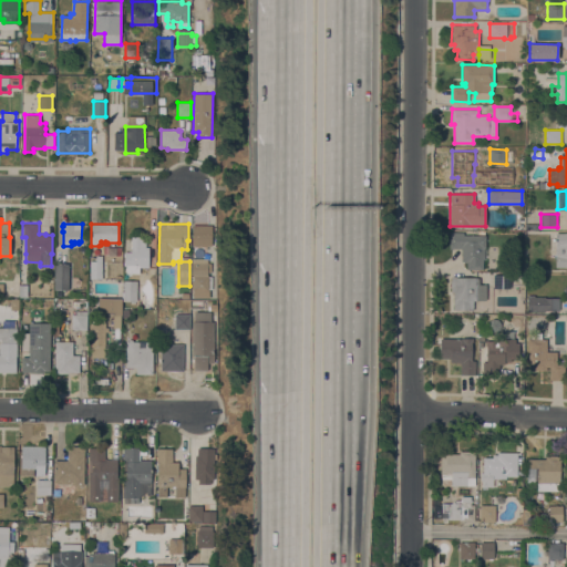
[(212,245),(193,245),(193,225),(212,225),(212,245)]
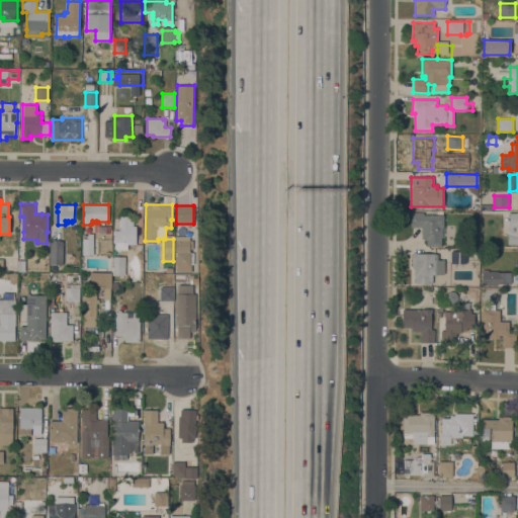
[(411,212),(423,212),(424,214),(443,214),(443,226),(442,226),(442,237),(441,237),(441,246),(426,246),(427,239),(422,239),(422,227),(411,227),(411,212)]
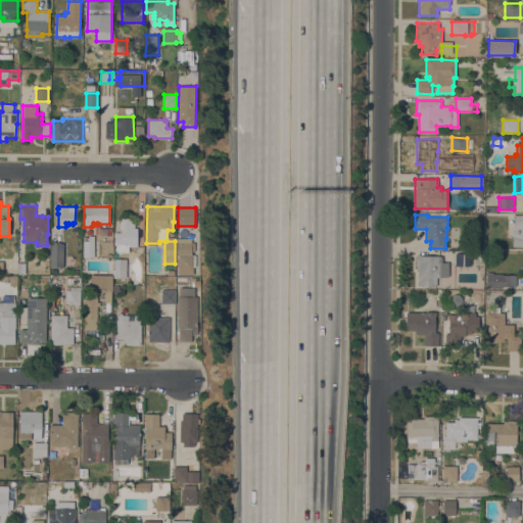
[(522,215),(522,246),(512,246),(513,215),(522,215)]
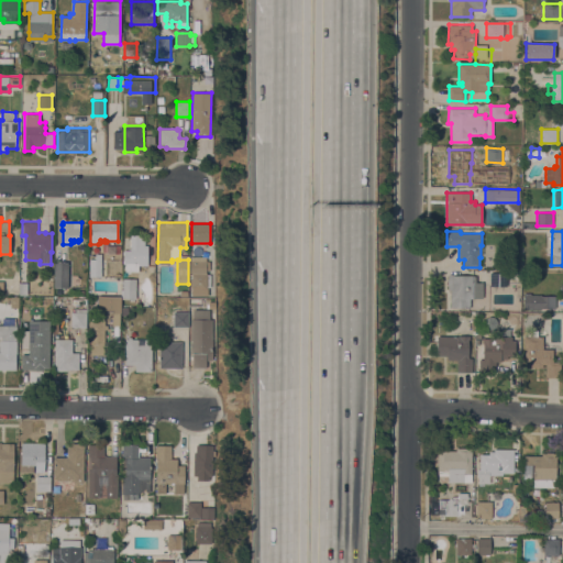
[(144,245),(147,245),(147,265),(139,265),(139,272),(125,271),(125,264),(123,264),(123,250),(130,250),(130,234),(144,234),(144,245)]
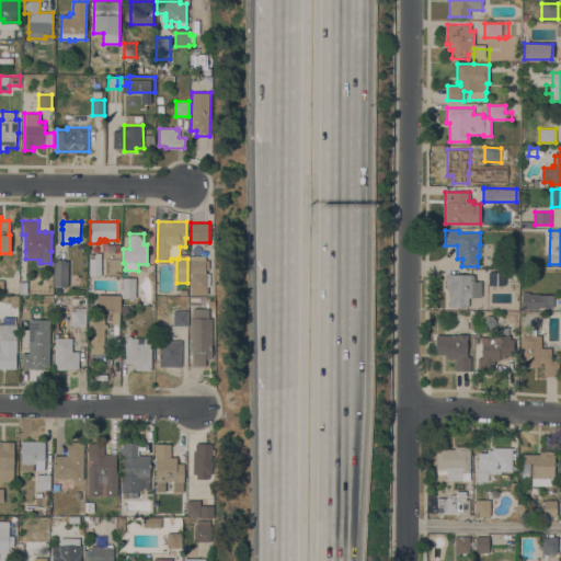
[(101,276),(89,276),(89,258),(94,258),(94,252),(101,252),(101,276)]
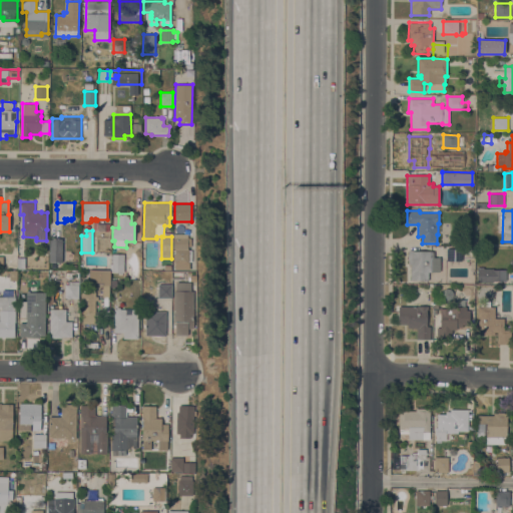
[(188,248),(188,263),(174,263),(174,248),(172,248),(173,233),(188,233),(188,248)]
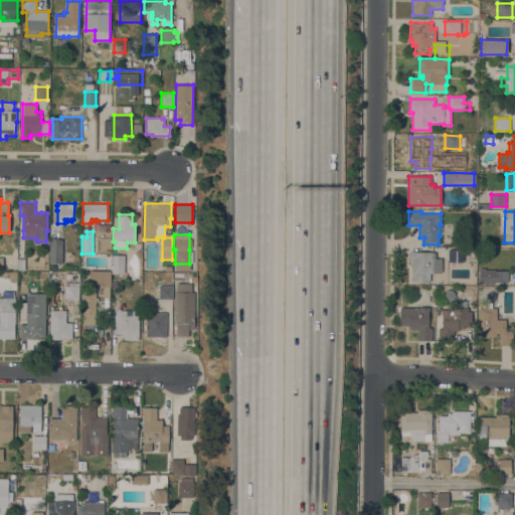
[(62,238),(62,263),(49,263),(49,238),(62,238)]
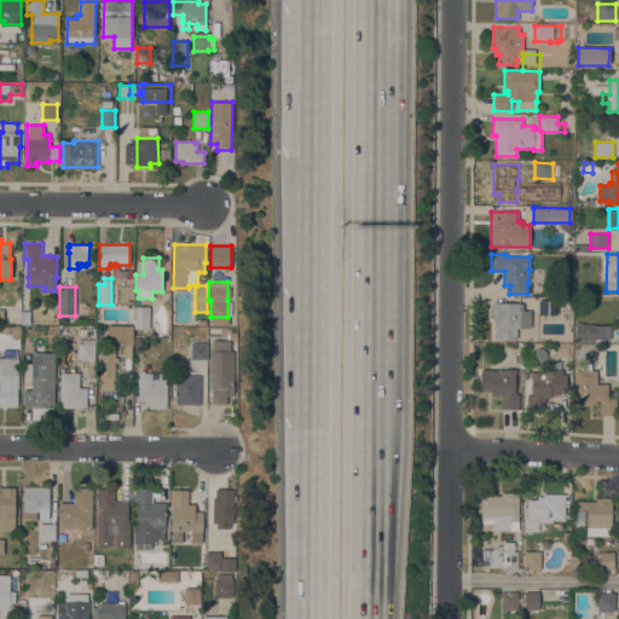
[(557,300),(557,316),(538,314),(539,300),(557,300)]
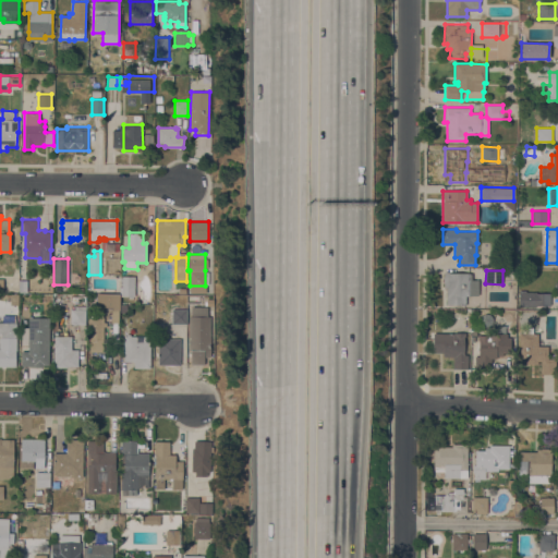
[(481,294),(465,294),(465,304),(446,304),(446,287),(444,287),(444,282),(443,282),(443,276),(444,276),(444,271),(449,271),(449,273),(470,273),(470,275),(481,281),(481,294)]
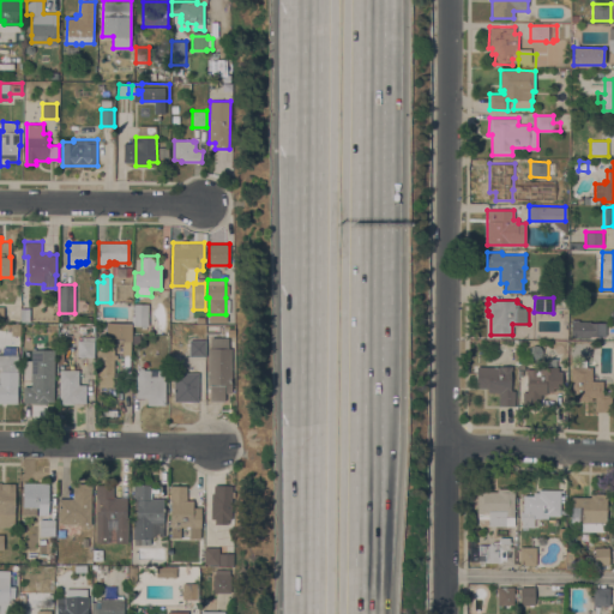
[(132,304),(148,304),(148,325),(148,326),(132,326),(132,304)]
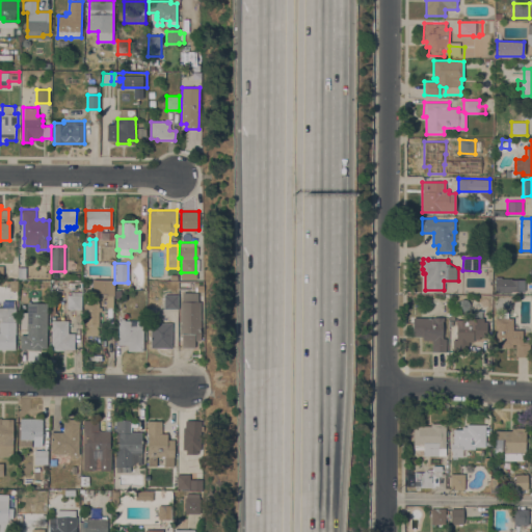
[(495,276),(502,276),(502,277),(511,278),(525,280),(525,291),(511,291),(511,292),(495,292),(495,276)]
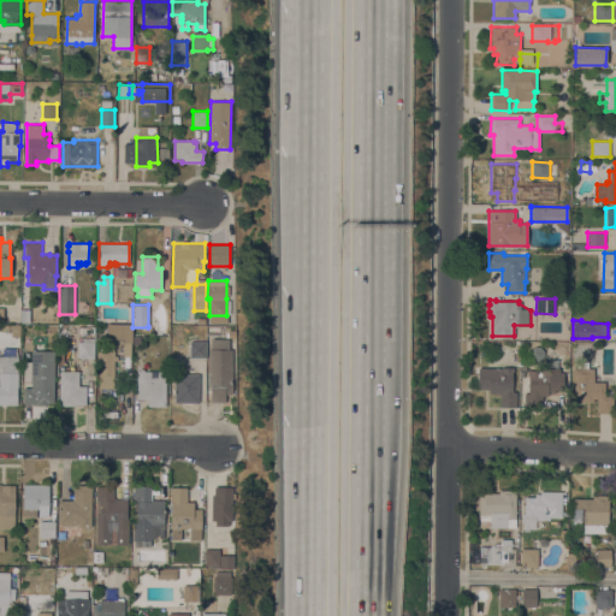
[(131,342),(131,356),(130,356),(130,378),(124,378),(124,356),(123,356),(123,342),(114,342),(116,336),(107,336),(107,325),(107,324),(132,324),(131,342)]
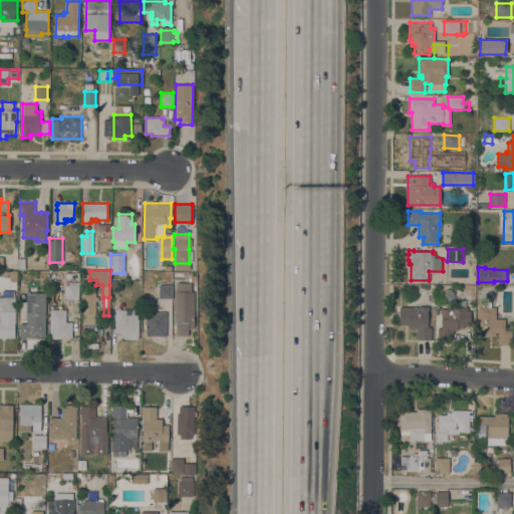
[(177,291),(177,282),(191,282),(191,291),(194,291),(194,328),(188,328),(188,335),(176,335),(176,322),(174,321),(174,291),(177,291)]
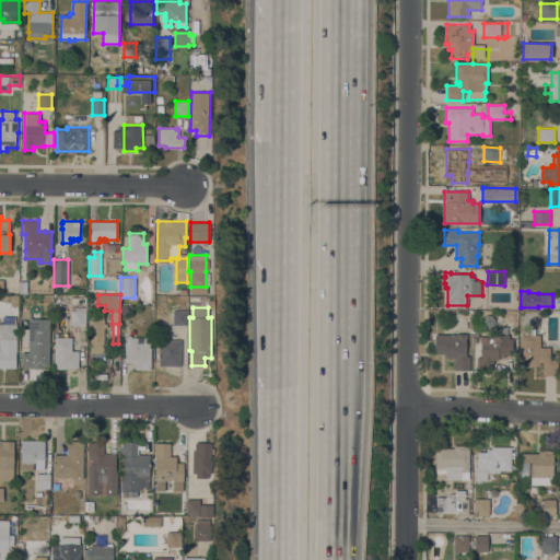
[(90,340),(89,340),(89,318),(90,318),(90,313),(92,313),(92,308),(100,308),(100,313),(104,313),(104,318),(104,323),(106,323),(106,327),(104,327),(104,340),(103,340),(103,348),(104,348),(104,351),(103,351),(103,352),(90,352),(90,340)]
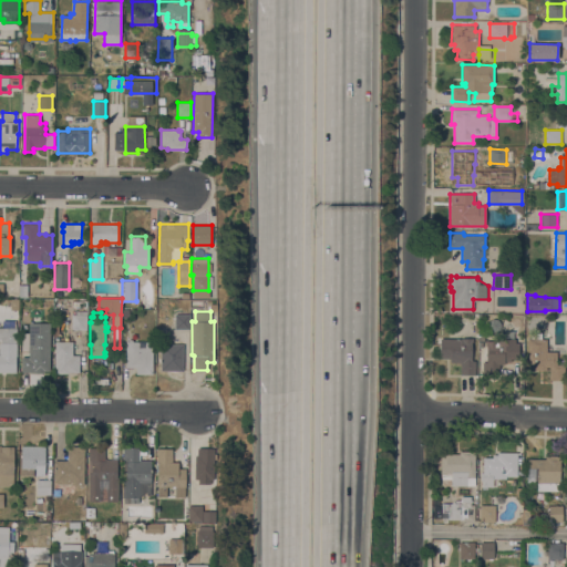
[(86,329),(71,329),(72,313),(86,313),(86,329)]
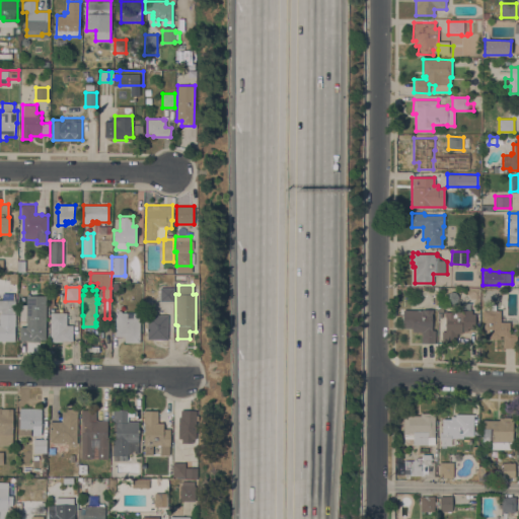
[(173,301),(160,301),(160,287),(173,287),(173,301)]
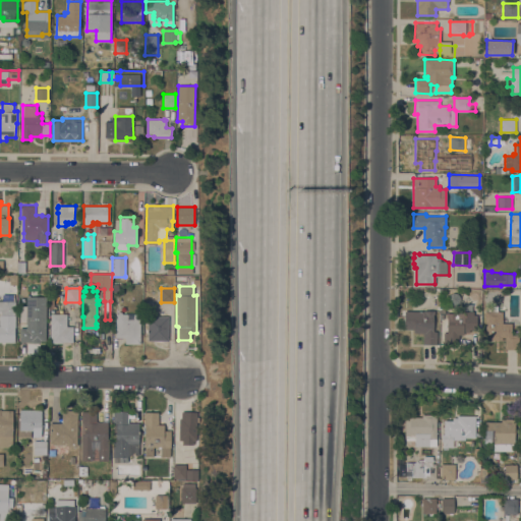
[(15,327),(14,327),(14,342),(0,342),(0,301),(2,301),(2,293),(13,293),(13,300),(15,300),(15,301),(15,327)]
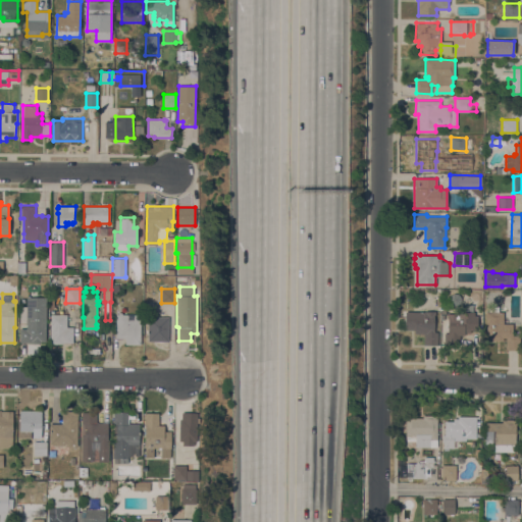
[(46,341),(40,341),(40,343),(19,343),(19,328),(25,328),(27,297),(46,297),(46,341)]
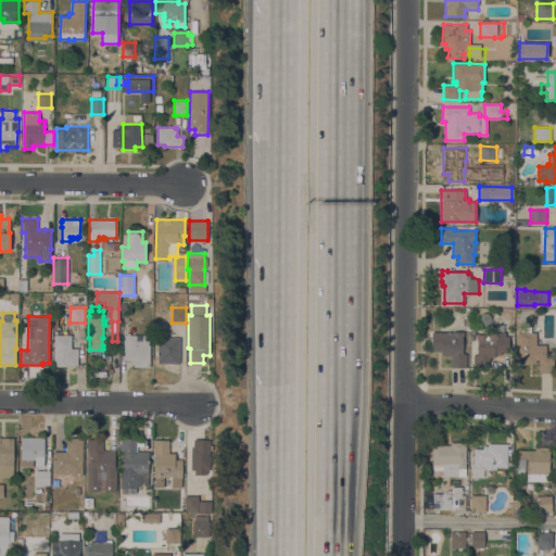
[(477,337),(476,337),(476,333),(485,333),(485,331),(493,331),(493,324),(504,324),(504,331),(506,331),(506,333),(508,333),(508,354),(494,353),(494,356),(490,356),(489,367),(474,367),(474,354),(477,354),(477,337)]
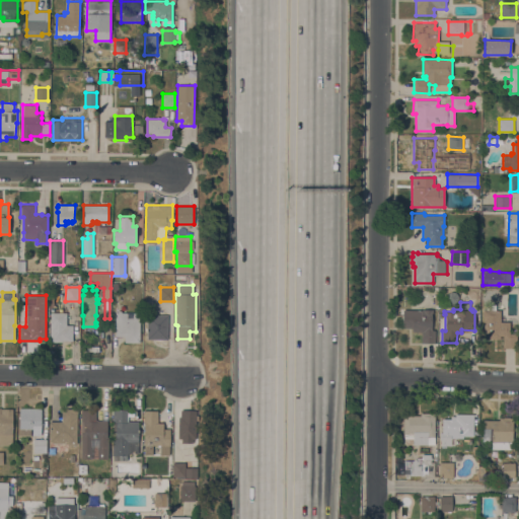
[(500,321),(510,321),(510,334),(516,334),(516,348),(503,348),(503,336),(500,336),(500,339),(483,339),(484,309),(487,309),(487,304),(496,304),(496,309),(501,309),(500,321)]
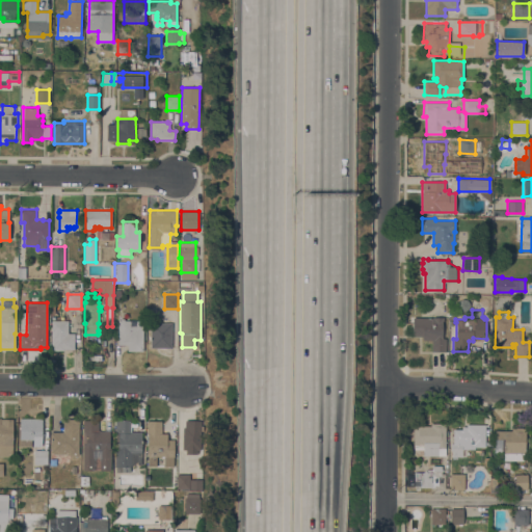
[(433,317),(433,316),(444,317),(444,321),(442,321),(442,338),(446,338),(446,351),(431,351),(431,340),(422,339),(422,336),(413,336),(413,317),(433,317)]
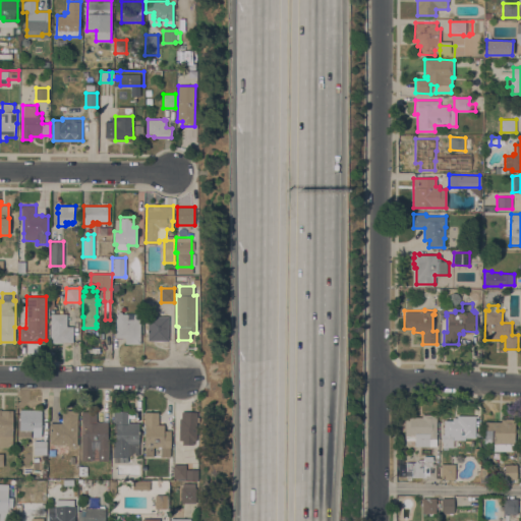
[(140,344),(125,344),(125,337),(116,337),(116,313),(118,313),(118,311),(121,311),(121,312),(140,313),(140,344)]
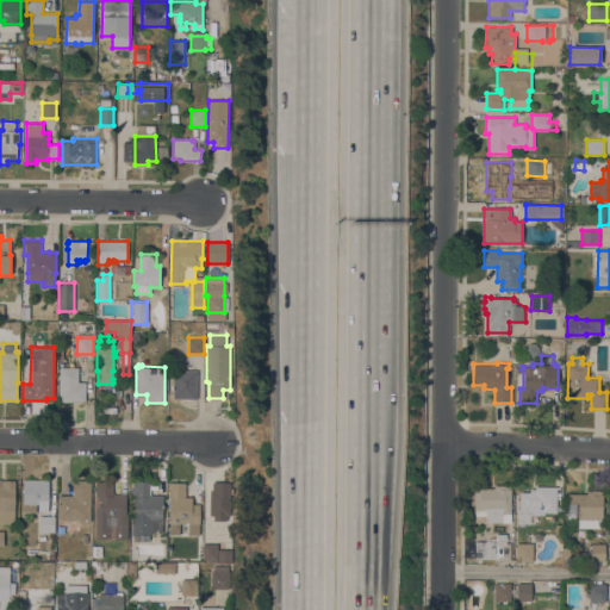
[(78,381),(86,381),(86,400),(74,400),(74,402),(58,402),(58,367),(78,367),(78,381)]
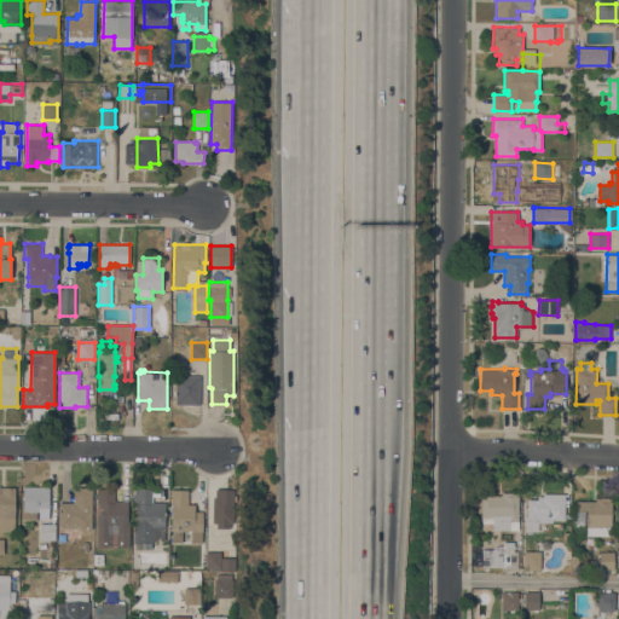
[(200,404),(175,404),(175,375),(200,375),(200,404)]
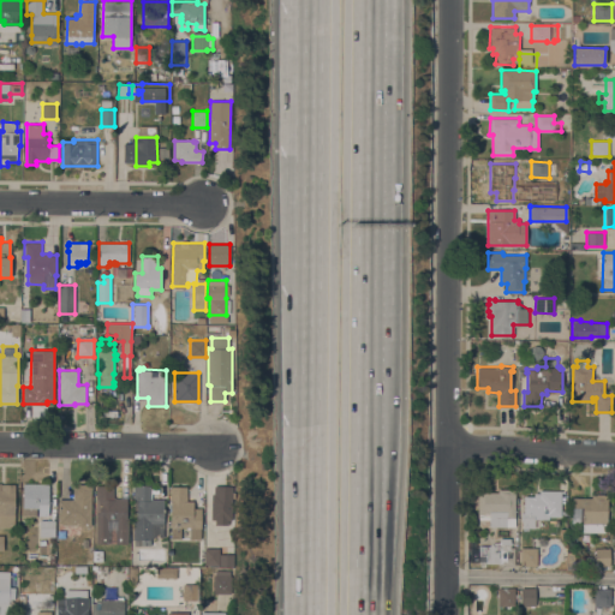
[(15,527),(0,527),(0,483),(1,483),(1,484),(15,484),(15,527)]
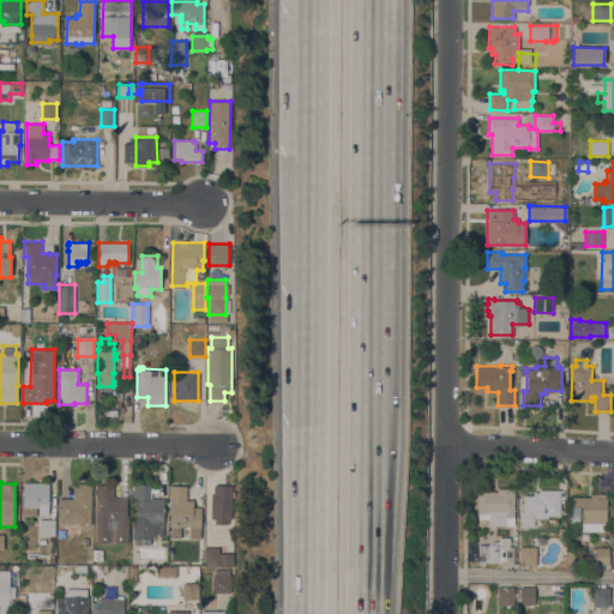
[(38,515),(38,507),(36,507),(36,516),(23,516),(23,482),(49,483),(48,515),(38,515)]
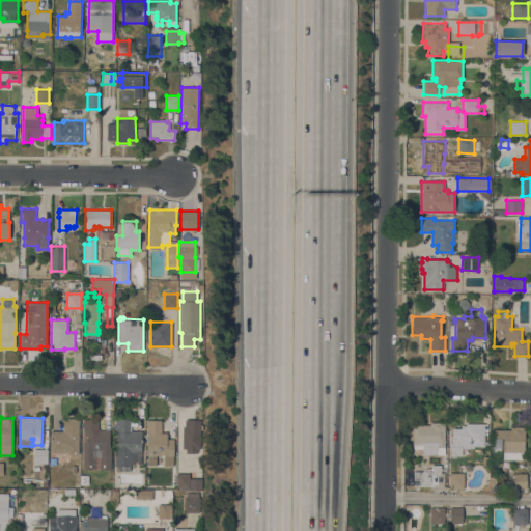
[(79,417),(79,454),(68,454),(68,452),(50,452),(50,431),(63,431),(63,417),(79,417)]
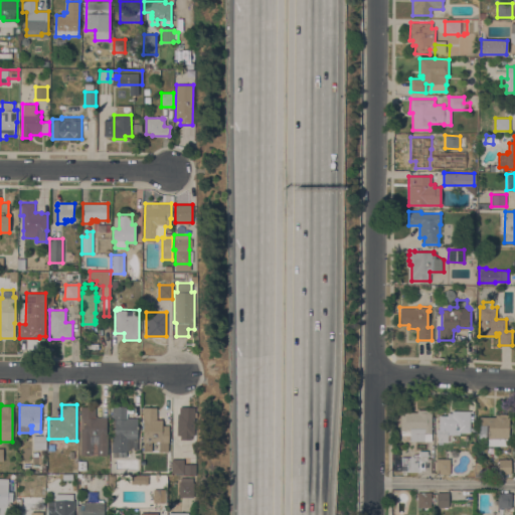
[(95,406),(95,416),(107,416),(106,434),(108,434),(108,455),(97,455),(97,436),(92,436),(91,455),(79,455),(80,406),(95,406)]
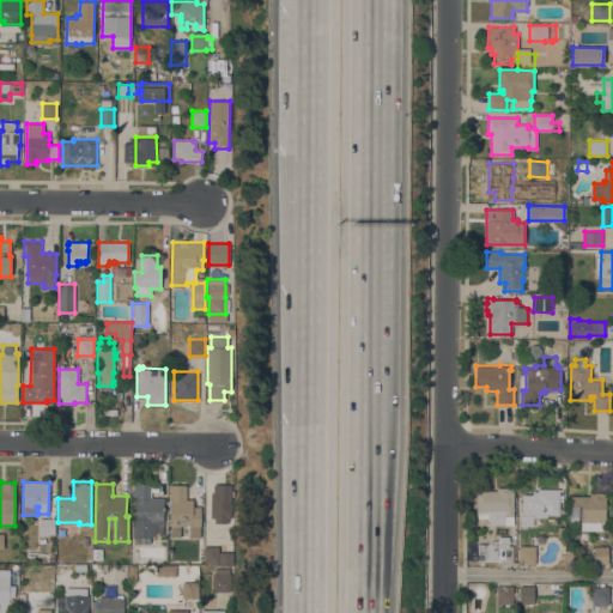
[(133,484),(150,484),(151,497),(163,497),(163,535),(151,535),(151,538),(150,538),(150,544),(141,544),(141,538),(133,538),(133,519),(135,519),(135,507),(133,507),(133,484)]
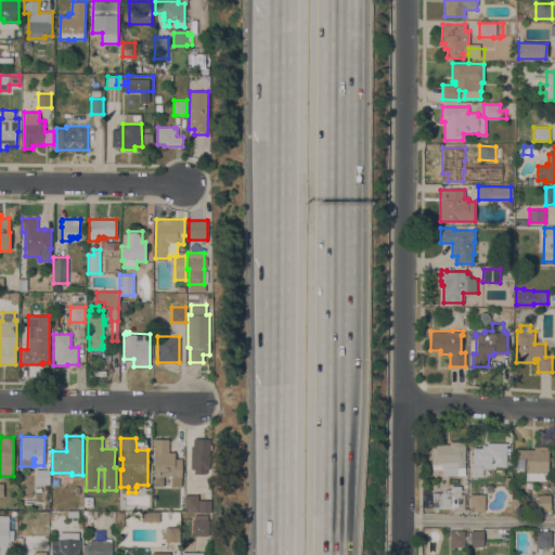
[(193,446),(193,438),(209,438),(209,468),(206,468),(206,474),(194,474),(194,468),(191,468),(191,446),(193,446)]
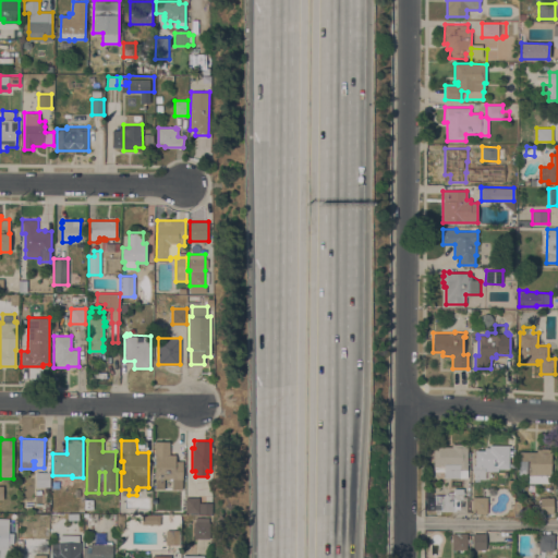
[(170,441),(170,455),(176,455),(176,461),(182,461),(183,488),(173,488),(173,478),(165,478),(165,488),(155,488),(155,441),(170,441)]
